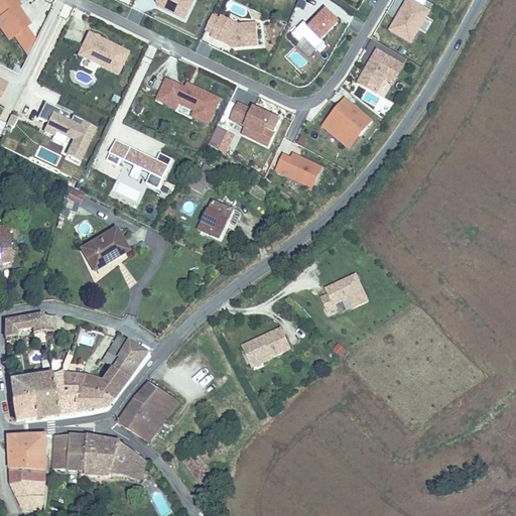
[(16,8),(12,1),(13,0),(0,0),(0,17),(0,18),(0,27),(8,39),(14,35),(25,27),(29,25),(16,8)]
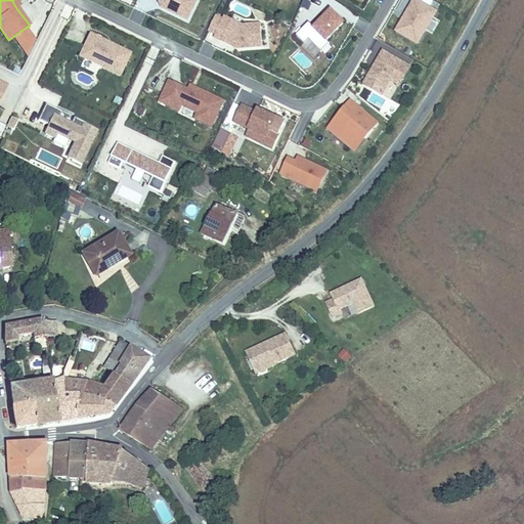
[(195,1),(193,0),(159,0),(160,2),(162,1),(163,5),(162,7),(186,19),(195,1)]
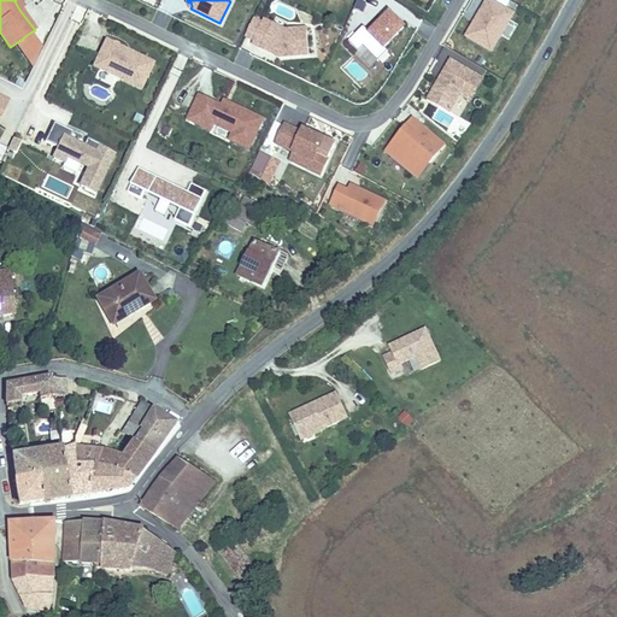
[(491,51),(512,13),(489,0),(487,0),(482,7),(485,10),(480,19),(476,18),(465,36),(491,51)]
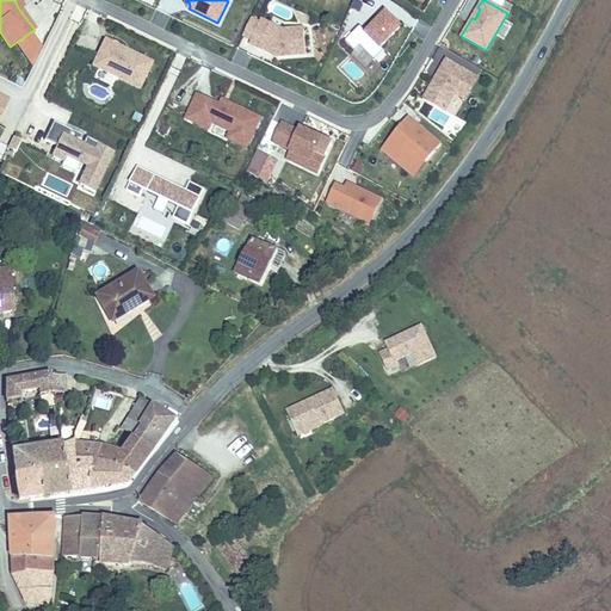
[(378,48),(400,28),(386,13),(366,34),(359,26),(345,41),(353,50),(358,47),(372,61),(382,51),(378,48)]
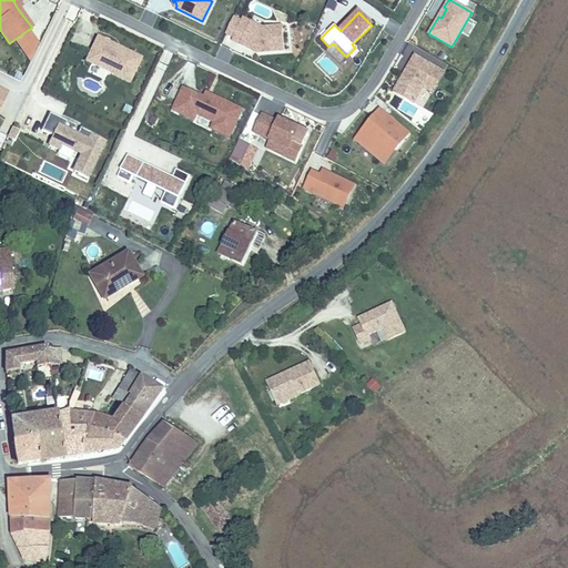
[(233,37),(241,21),(233,18),(225,33),(233,37)]
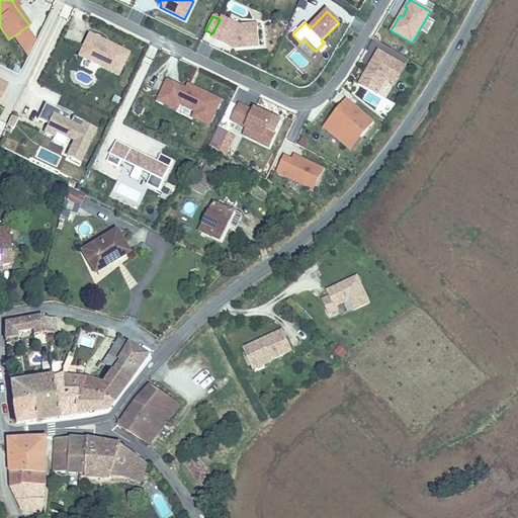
[(259,46),(257,24),(239,25),(221,17),(220,19),(212,33),(211,36),(230,45),(231,44),(233,45),(232,47),(235,48),(259,46)]
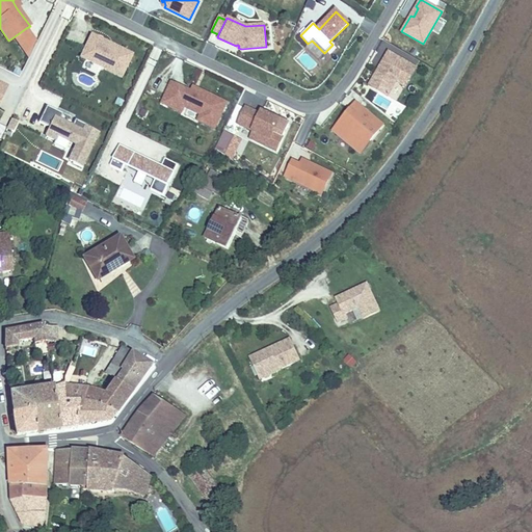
[(36,43),(26,28),(15,36),(29,57),(36,43)]
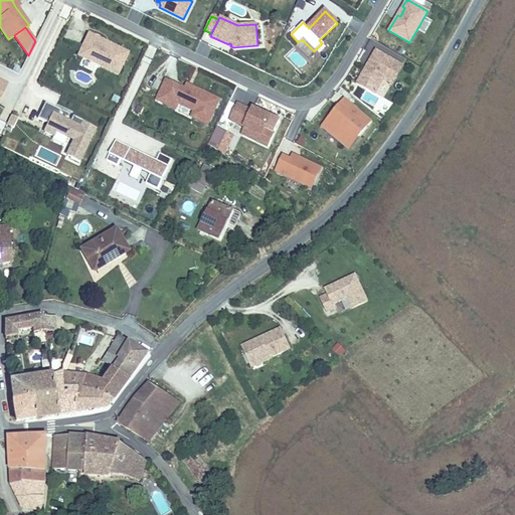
[(117,73),(127,53),(108,44),(107,46),(102,44),(103,41),(88,34),(78,55),(117,73)]
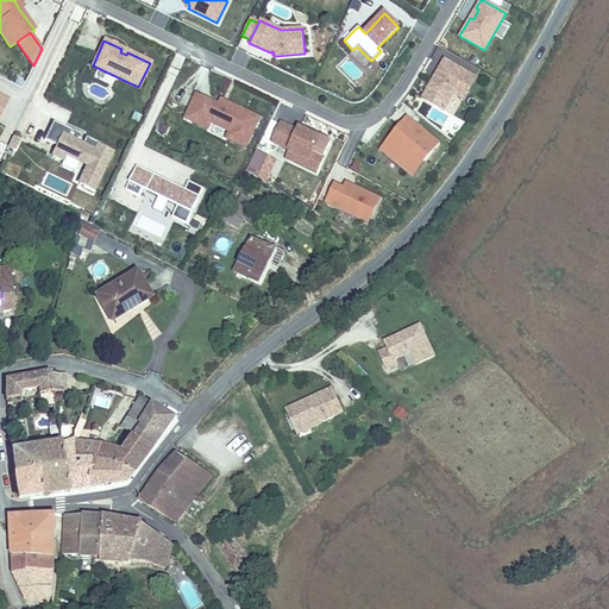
[(463,98),(475,79),(445,61),(439,69),(441,70),(439,75),(437,74),(424,96),(443,108),(453,92),(463,98)]
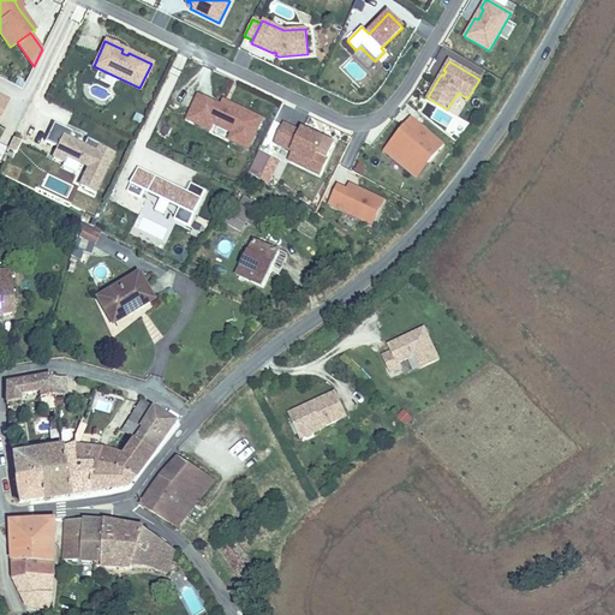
[(261,119),(230,105),(227,109),(220,106),(198,96),(187,119),(209,130),(213,123),(232,132),(230,139),(248,148),(261,119)]
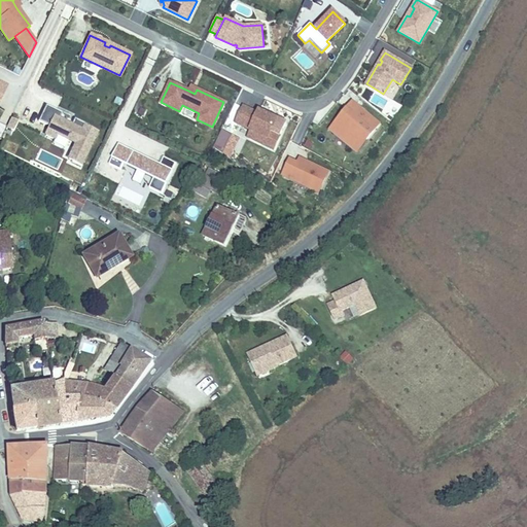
[(366,139),(379,125),(352,102),(346,110),(349,112),(344,119),(340,116),(329,129),(351,148),(361,136),(366,139)]
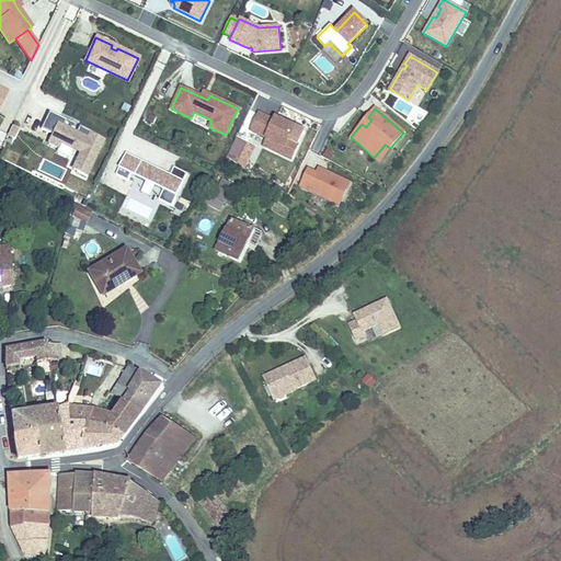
[(87,175),(103,141),(93,136),(94,134),(79,126),(76,133),(63,127),(66,121),(48,112),(41,128),(53,135),(48,142),(58,148),(60,144),(79,152),(72,168),(87,175)]
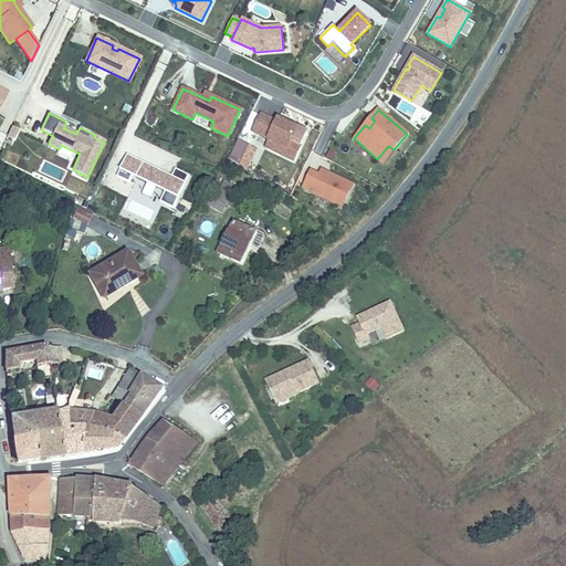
[(292,140),(297,128),(279,119),(276,122),(261,115),(253,132),(269,138),(287,147),(284,156),(293,160),(301,146),(292,140)]
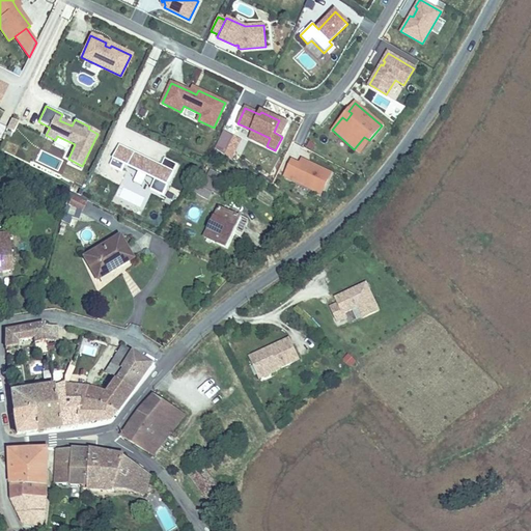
[(346,120),(352,113),(348,111),(342,117),(346,120)]
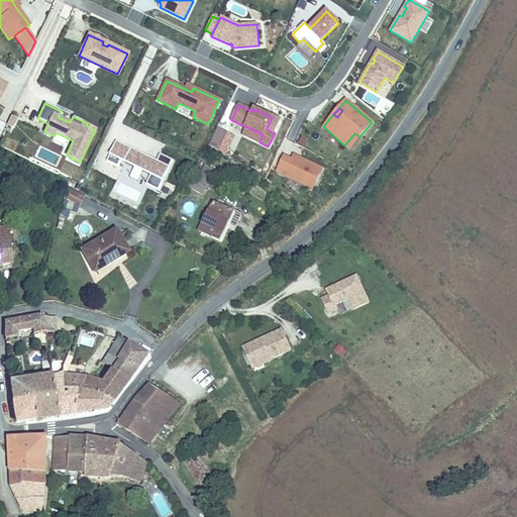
[(12,127),(16,118),(11,116),(6,125),(12,127)]
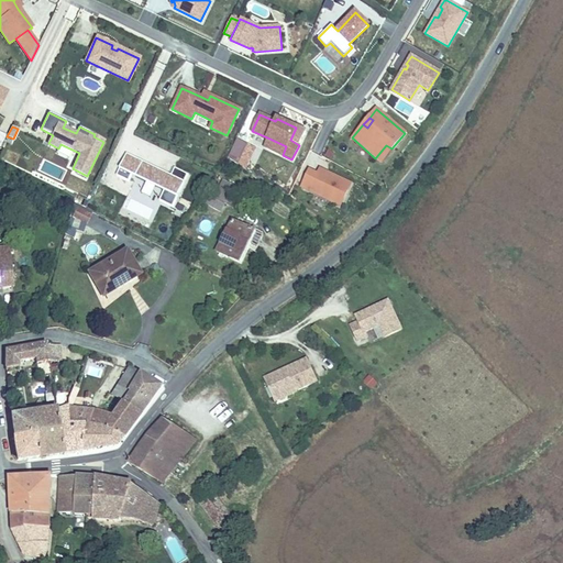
[(286,146),(267,138),(264,145),(283,155),(286,146)]
